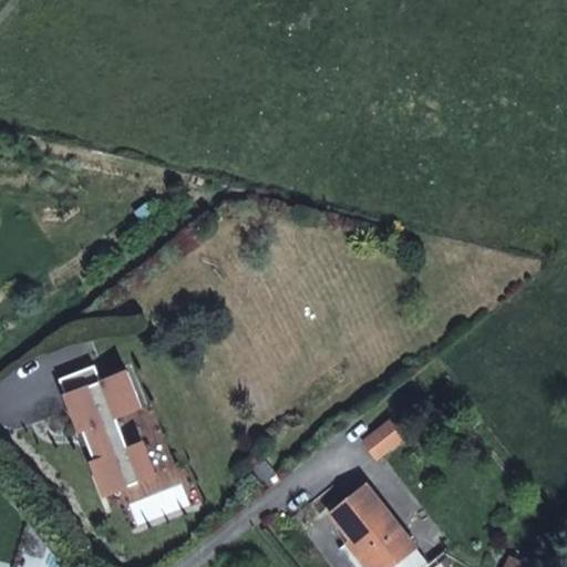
[(91,463),(104,496),(154,476),(141,444),(127,449),(114,418),(141,408),(126,371),(100,382),(93,366),(58,379),(80,432),(82,431),(93,462),(91,463)]
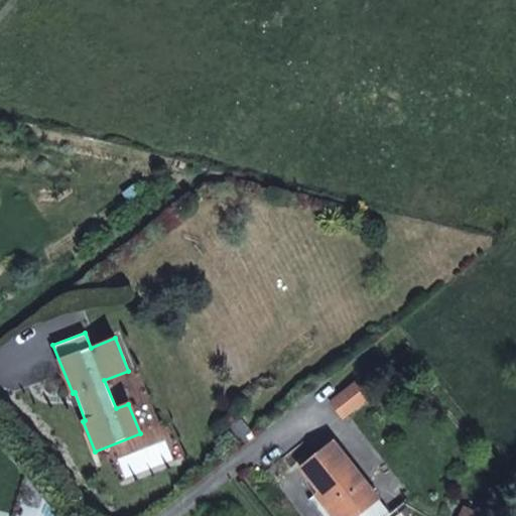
[(356,384),(333,403),(343,414),(365,396),(356,384)]
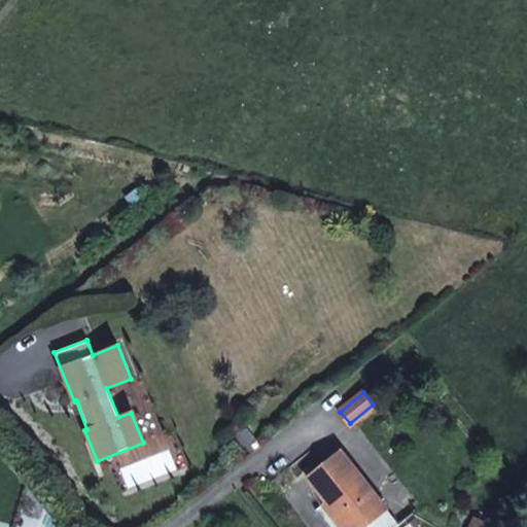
[(305,479),(324,503),(343,526),(363,526),(385,510),(340,451),(305,479)]
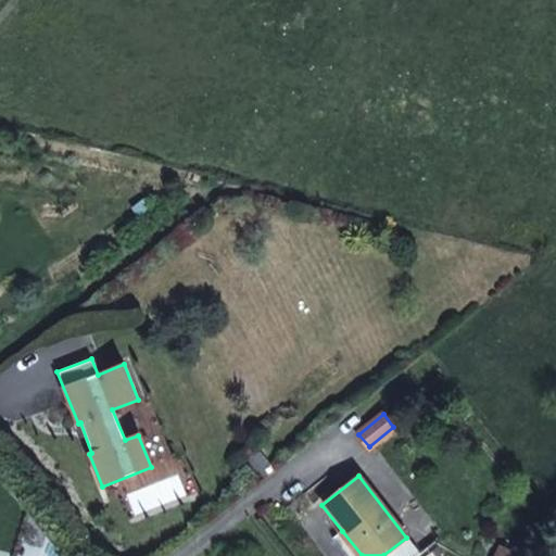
[(344,555),(362,555),(342,531),(332,539),(344,555)]
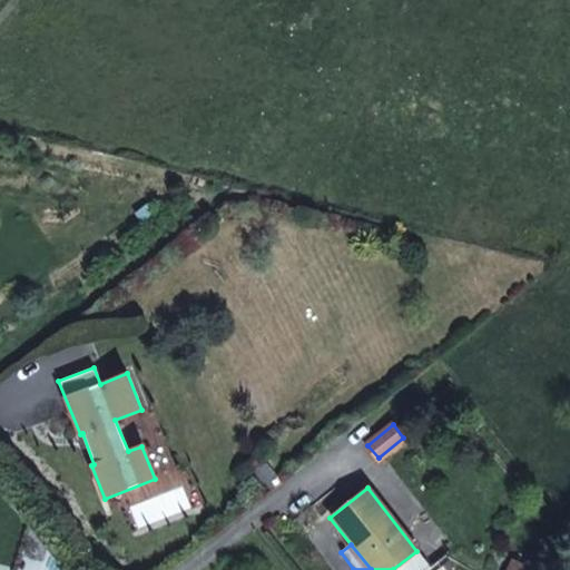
[(428,569),(430,569),(416,551),(393,569),(428,569)]
